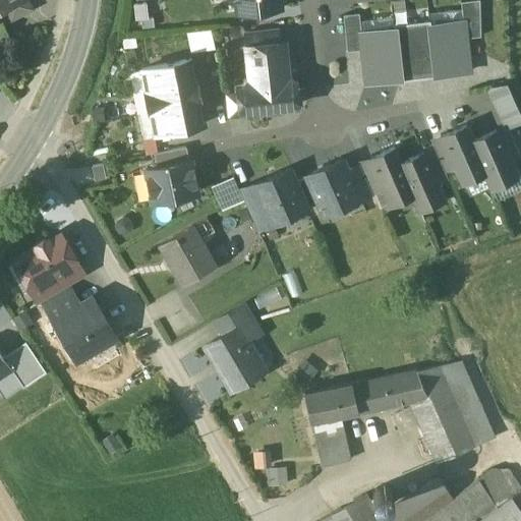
[(0,0),(0,8),(15,0),(0,0)]
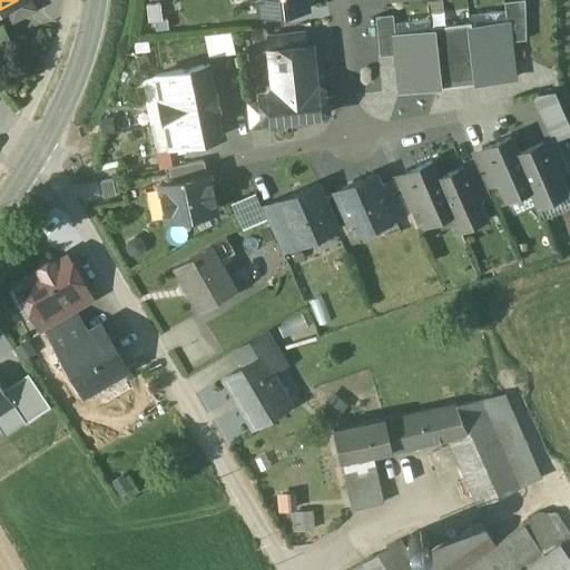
[(258,0),(261,15),(306,9),(304,0),(258,0)]
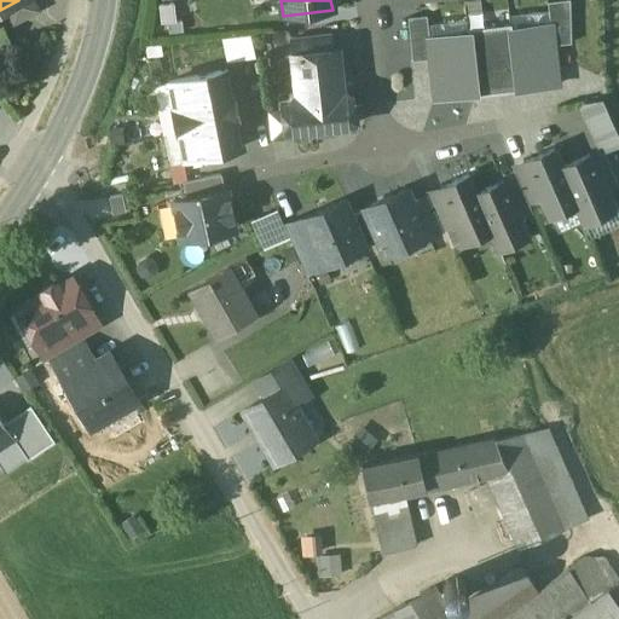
[(553,24),(554,45),(571,42),(571,0),(549,3),(553,24)]
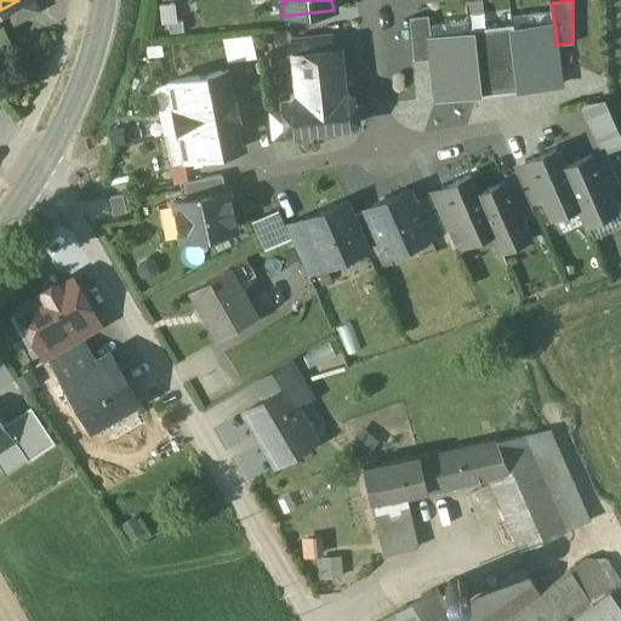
[(415,61),(431,60),(428,39),(426,17),(410,18),(415,61)]
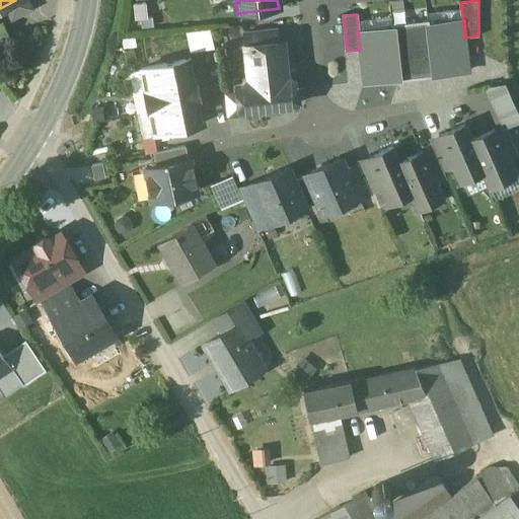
[(463,20),(428,24),(434,76),(468,72),(464,38),(463,20)]
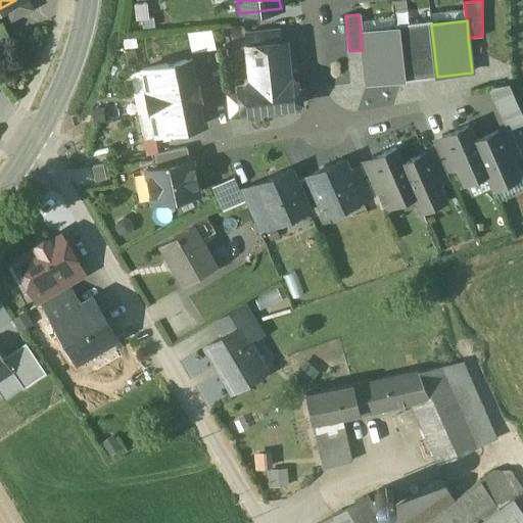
[(431,25),(396,29),(401,81),(437,77),(431,25)]
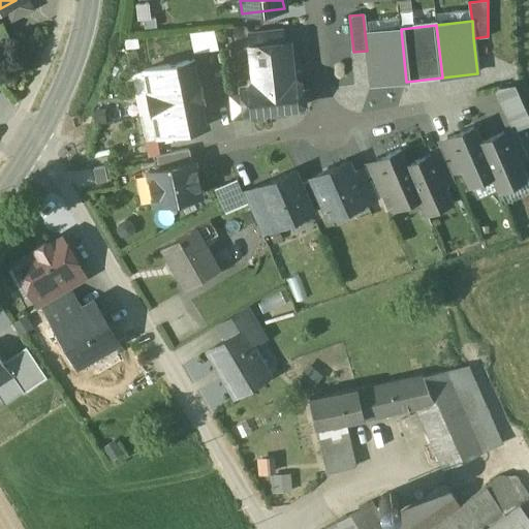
[(193,32),(196,52),(220,49),(217,29),(193,32)]
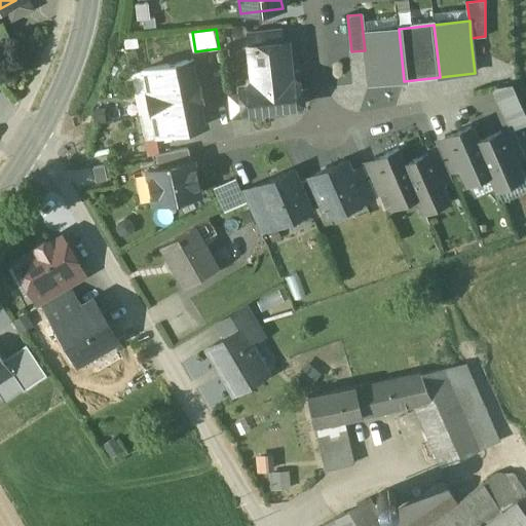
[(399,29),(363,33),(365,50),(369,85),(404,81),(399,29)]
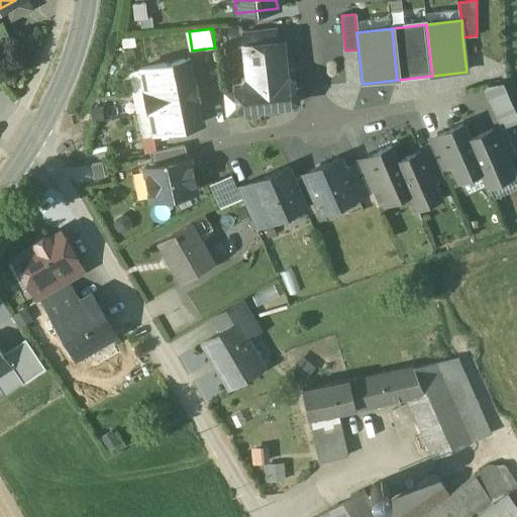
[(277,29),(242,33),(244,57),(279,53),(277,29)]
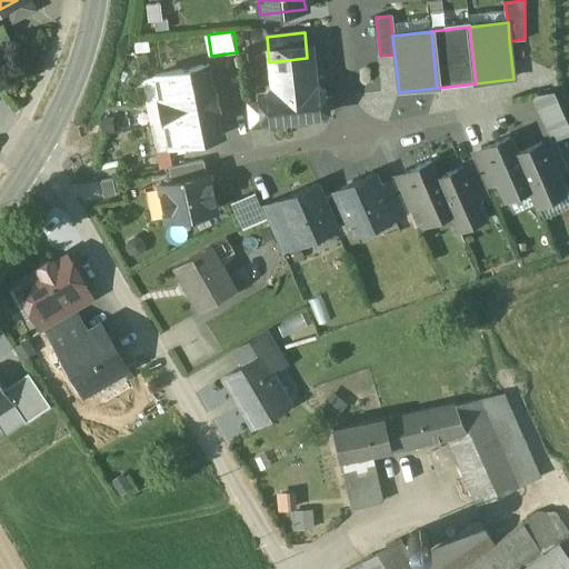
[(307,58),(269,62),(272,88),(261,102),(263,122),(269,121),(275,126),(281,125),(285,120),(325,116),(322,90),(313,91),(312,79),(313,78),(311,58),(307,58)]
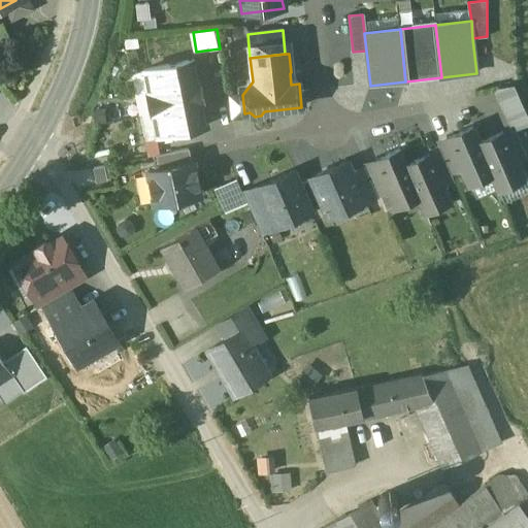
[(194,60),(142,70),(147,92),(146,92),(151,114),(152,114),(156,136),(207,126),(202,104),(203,104),(198,81),(194,60)]
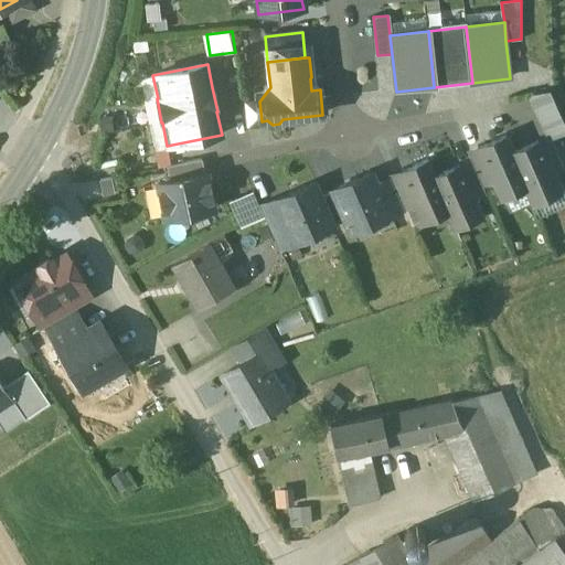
[(564,109),(554,87),(533,97),(552,137),(564,130),(564,109)]
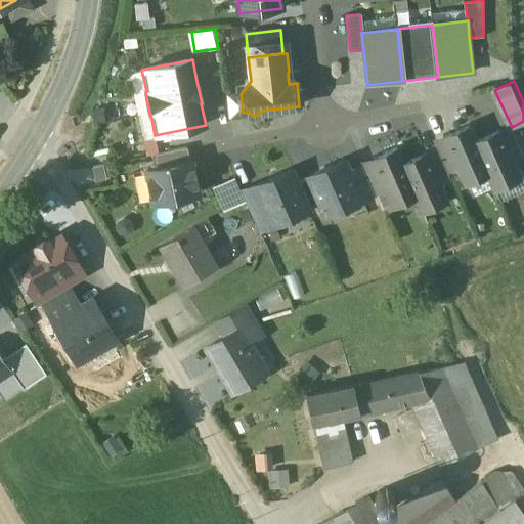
[(469,126),(444,136),(445,138),(457,166),(465,183),(488,173),(475,141),(475,140),(469,126)]
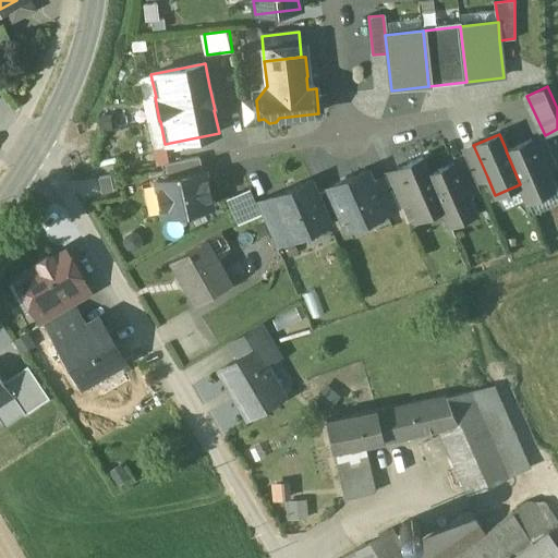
[(556,166),(543,136),(531,142),(544,171),(556,166)]
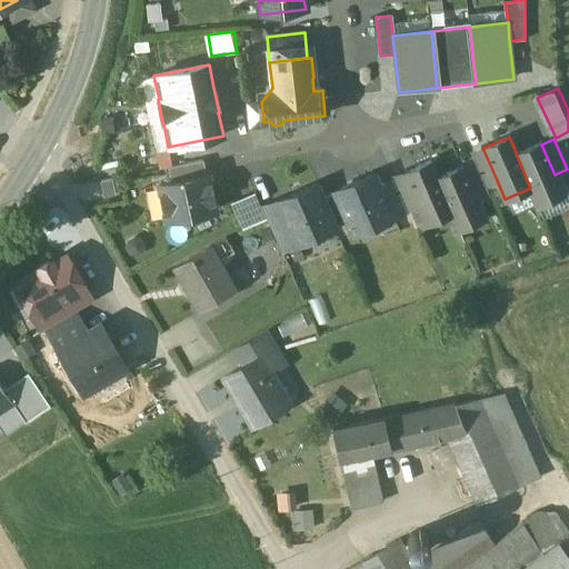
[(516,152),(516,153),(530,188),(537,205),(563,193),(555,175),(541,145),(541,142),(516,152)]
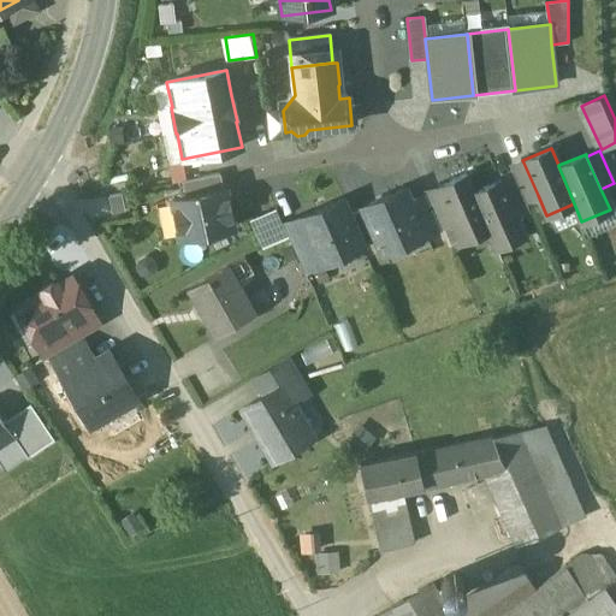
[(538,195),(523,163),(510,169),(514,177),(525,201),(538,195)]
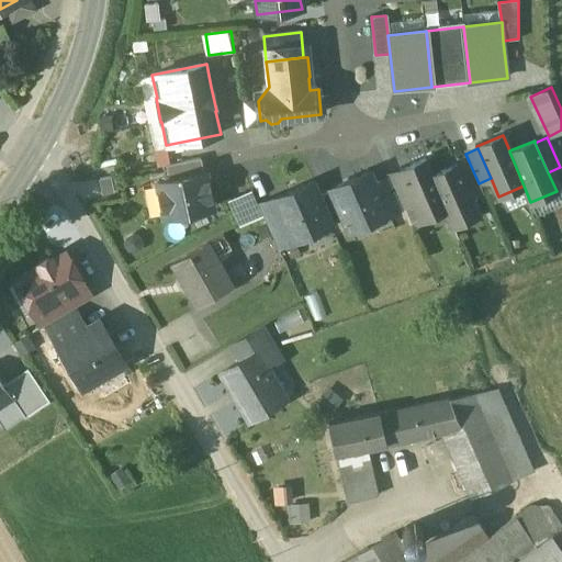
[(201,159),(166,166),(169,181),(203,173),(201,159)]
